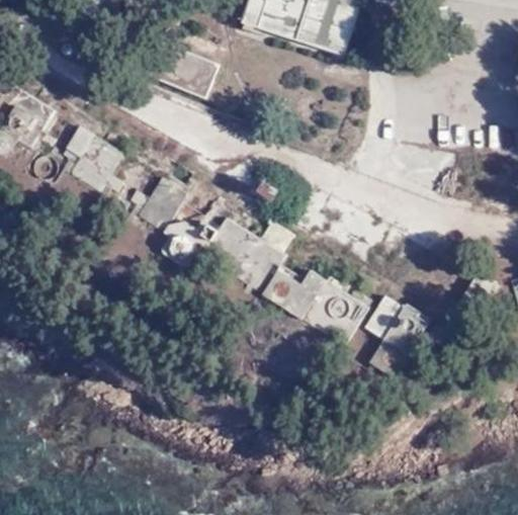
[(250,0),(243,22),(343,55),(359,3),(349,0),(250,0)]
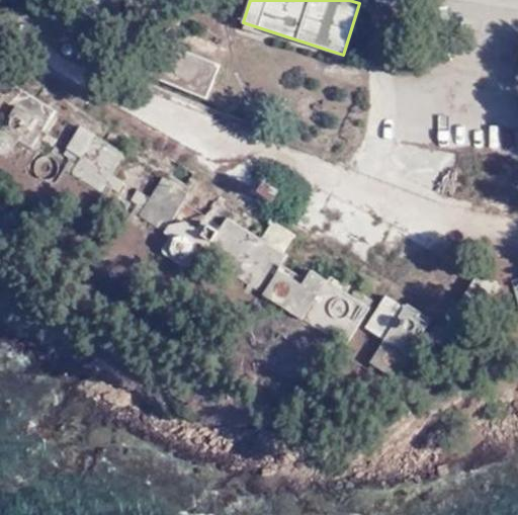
[(219,67),(163,43),(149,77),(204,100),(219,67)]
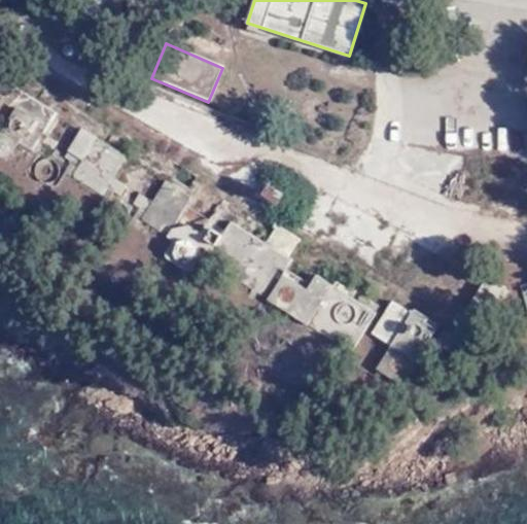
[(16,89),(20,81),(4,71),(0,77),(0,130),(2,132),(0,135),(0,154),(7,154),(12,153),(20,143),(33,151),(41,142),(54,147),(57,142),(45,135),(58,114),(16,89)]
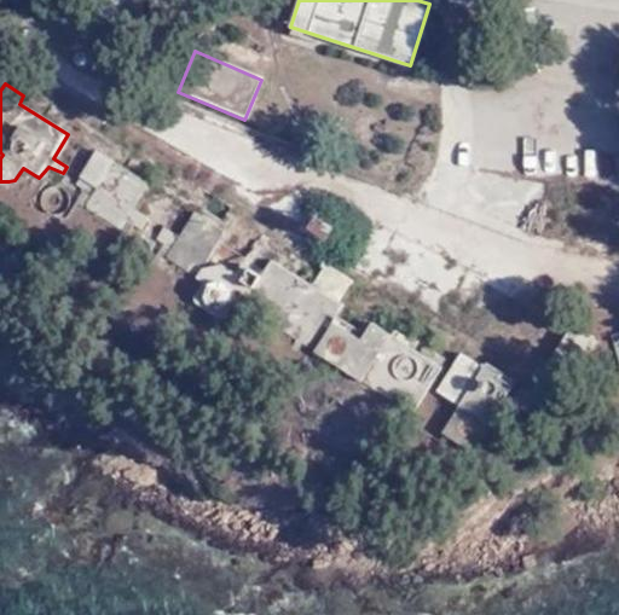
[(148,184),(98,150),(79,177),(80,179),(96,190),(86,203),(86,209),(126,235),(133,226),(140,231),(149,216),(136,207),(148,184)]
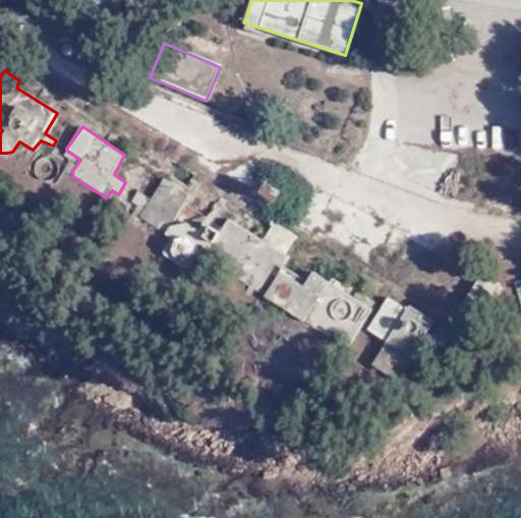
[(133,213),(165,233),(170,225),(188,196),(163,178),(149,200),(138,193),(131,202),(132,205),(136,207),(133,213)]
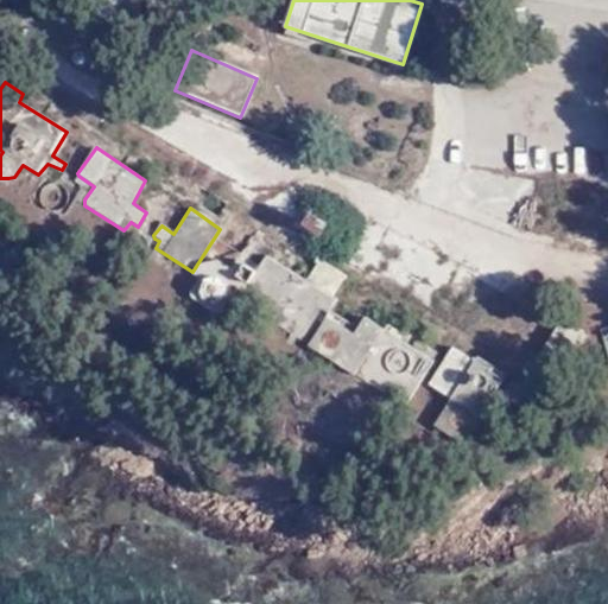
[(311,211),(303,224),(320,235),(327,223),(311,211)]
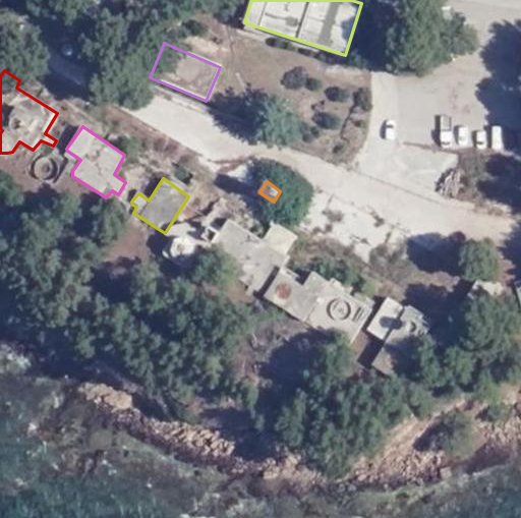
[(185,223),(170,225),(165,233),(166,235),(170,239),(166,246),(163,254),(184,268),(188,268),(194,257),(203,257),(346,347),(369,311),(311,272),(302,286),(280,272),(289,257),(285,255),(296,236),(271,221),(267,225),(270,227),(261,240),(227,219),(217,234),(201,222),(196,231),(185,223)]
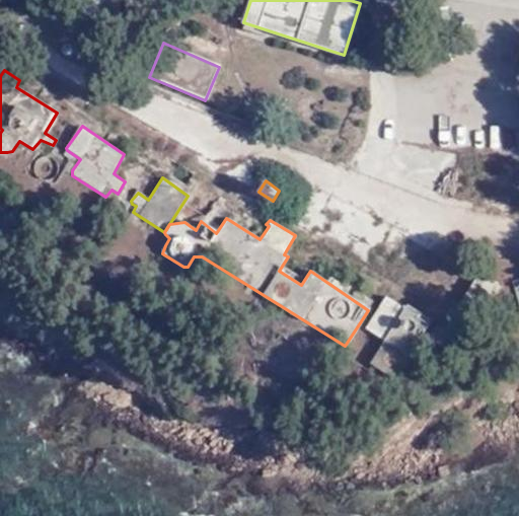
[(409,304),(404,308),(385,297),(365,327),(383,342),(369,364),(394,378),(429,324),(419,318),(422,312),(409,304)]
